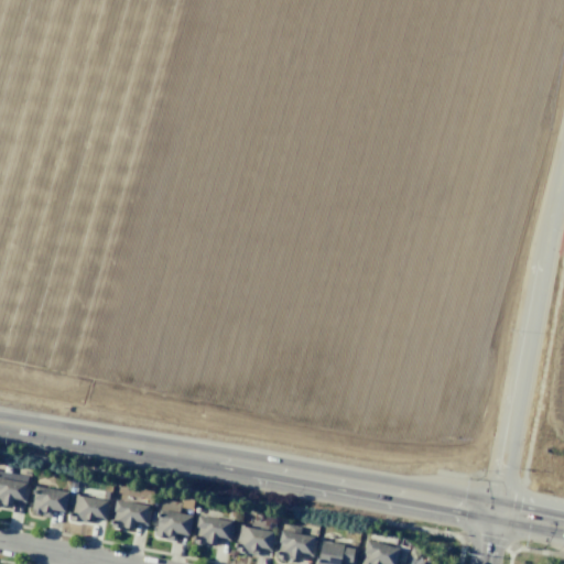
[(0,477),(29,484),(25,502),(12,500),(11,507),(0,505),(0,477)]
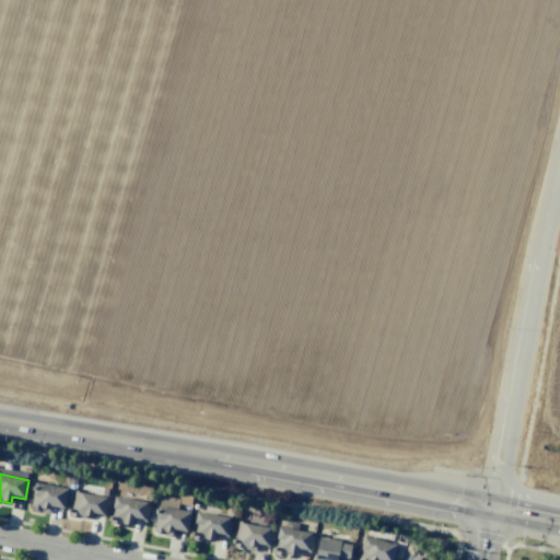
[(70,474),(77,475),(74,486),(68,483),(70,474)]
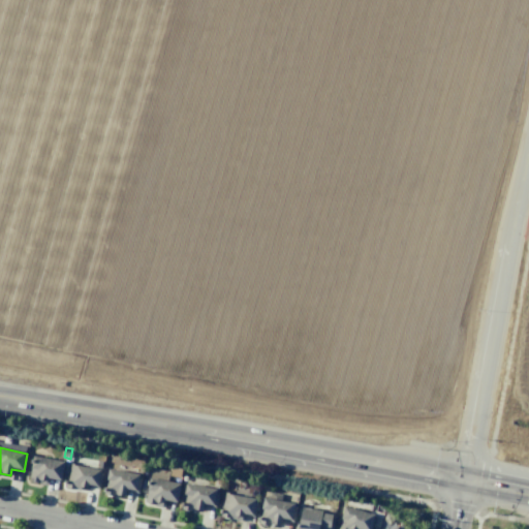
[(64,462),(60,480),(48,478),(47,481),(40,479),(40,483),(28,479),(33,456),(64,462)]
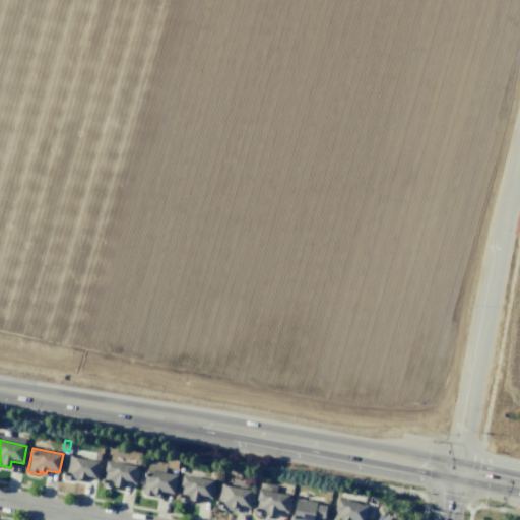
[(67,455),(75,456),(75,457),(99,462),(95,479),(85,478),(85,479),(78,478),(78,482),(63,479),(67,455)]
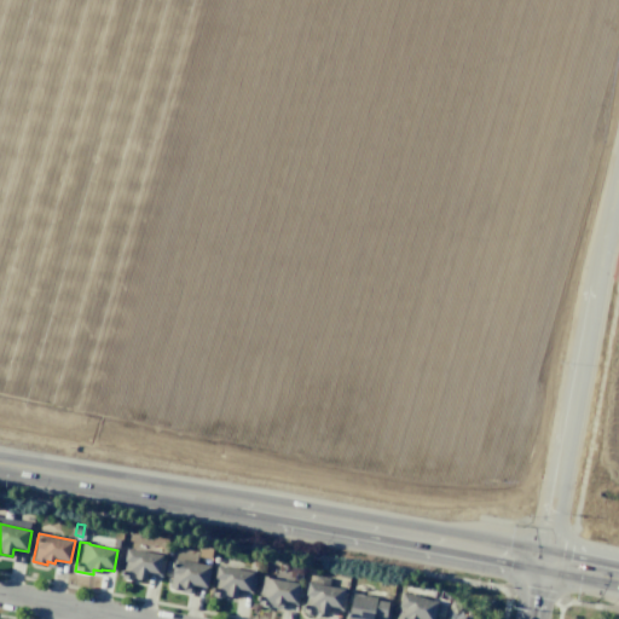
[(198,557),(200,547),(212,549),(210,559),(198,557)]
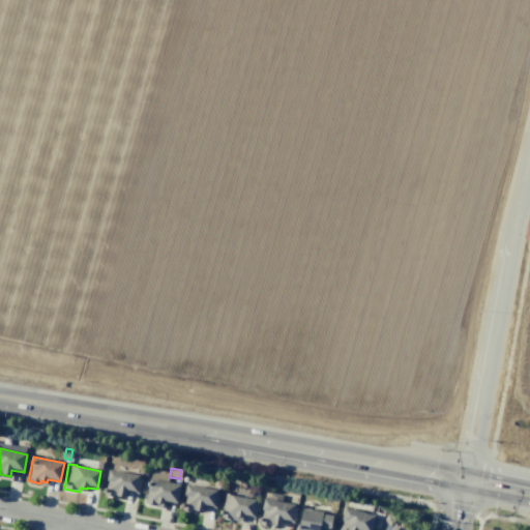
[(142,476),(139,494),(125,491),(124,498),(114,495),(113,498),(102,496),(108,469),(142,476)]
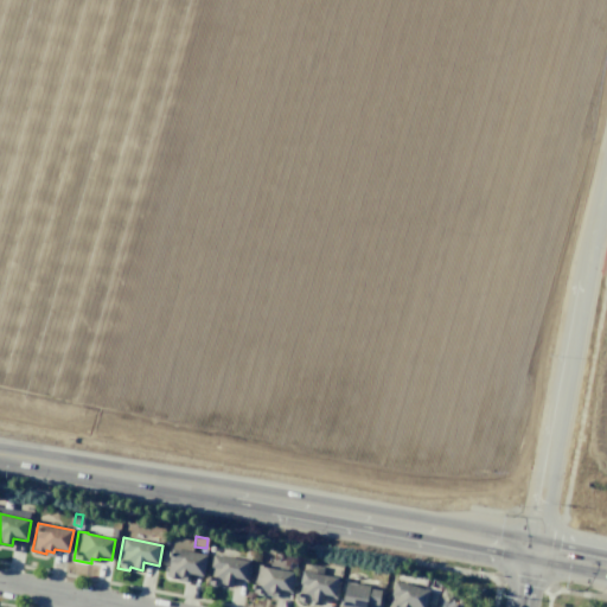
[(208,555),(203,576),(187,574),(186,580),(166,576),(173,537),(193,541),(191,553),(208,555)]
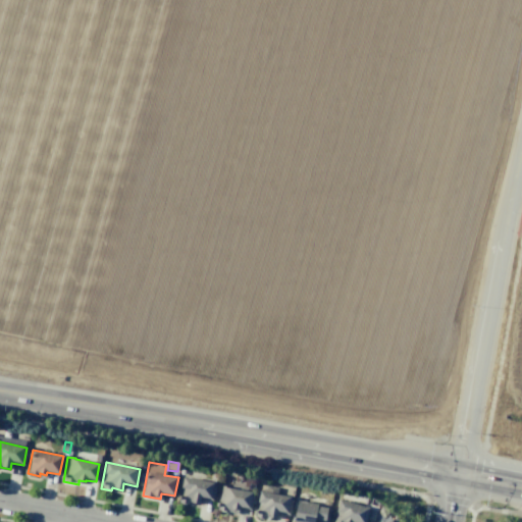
[(183,476),(215,483),(212,501),(201,499),(200,505),(189,503),(189,505),(177,503),(183,476)]
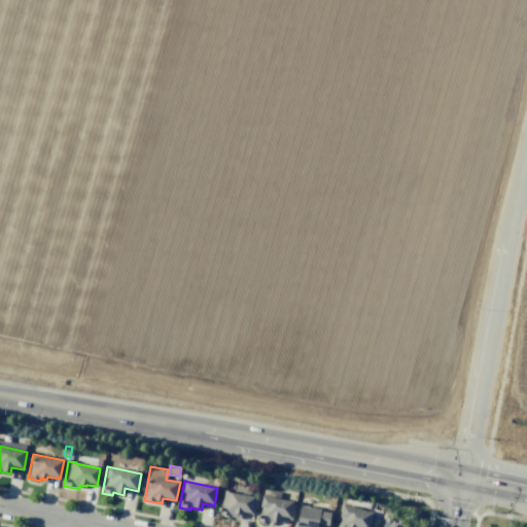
[(295,502),(292,520),(279,518),(278,524),(271,522),(271,524),(256,522),(261,495),(267,496),(269,490),(280,492),(279,499),(295,502)]
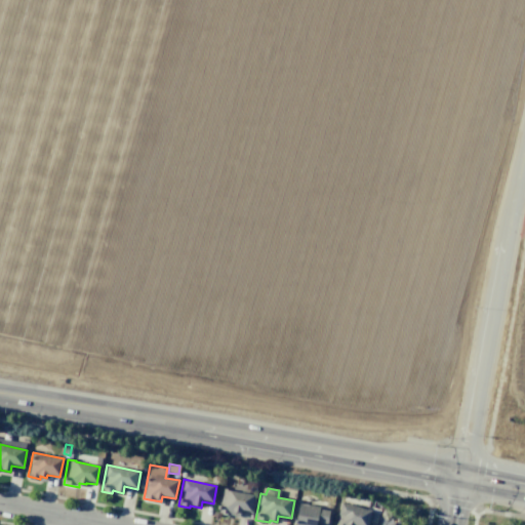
[(254,495),(250,514),(240,512),(239,517),(217,513),(221,489),(254,495)]
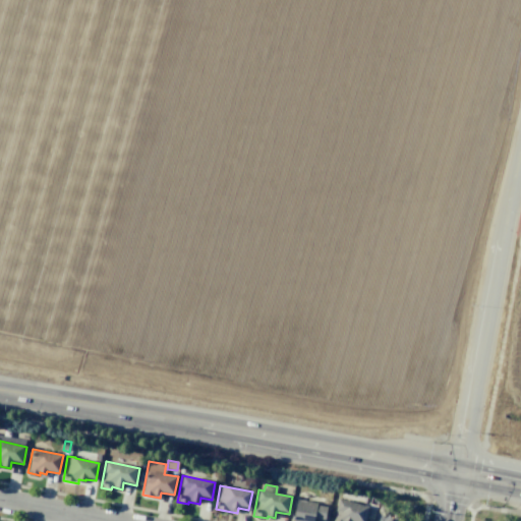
[(332,520),(339,499),(369,507),(365,520),(332,520)]
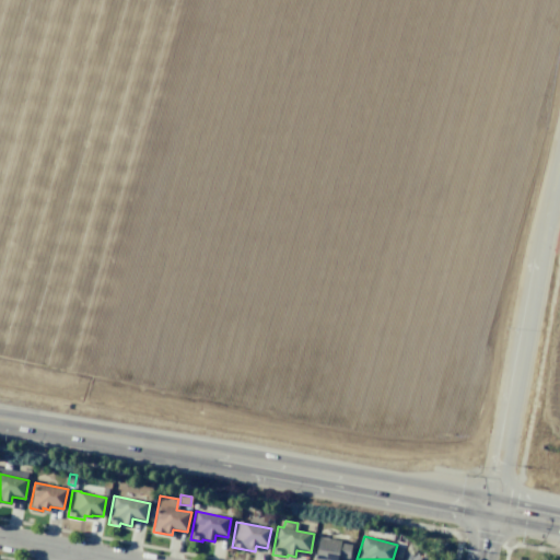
[(353,539),(350,559),(315,559),(319,537),(345,541),(346,537),(353,539)]
